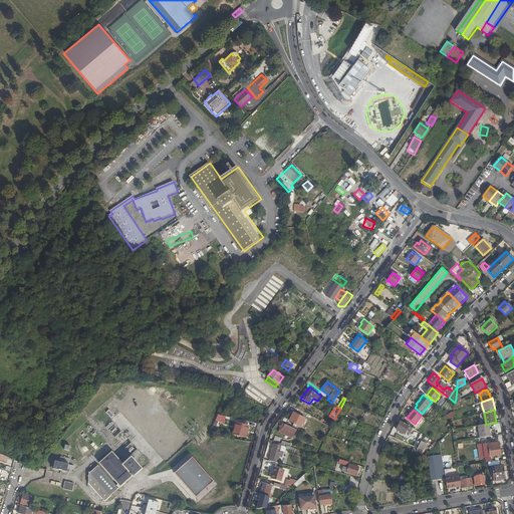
[(289,422),(297,426),(300,421),(302,422),(303,418),(293,413),(289,422)]
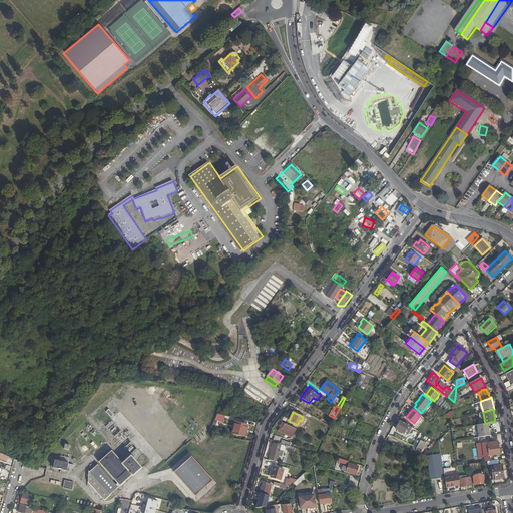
[(223,421),(225,416),(218,414),(214,423),(216,423),(217,420),(223,421)]
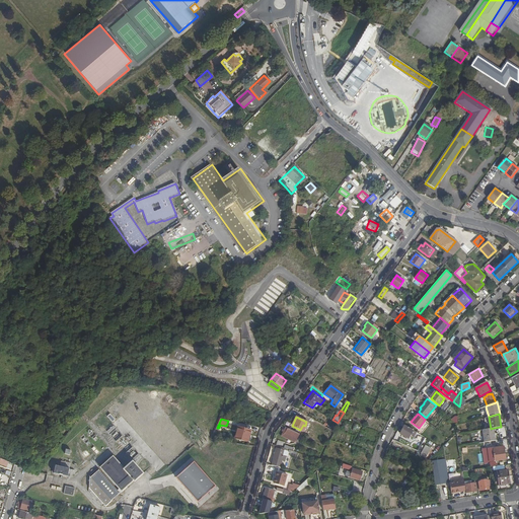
[(411,435),(412,434),(413,430),(404,426),(400,435),(409,439),(411,435)]
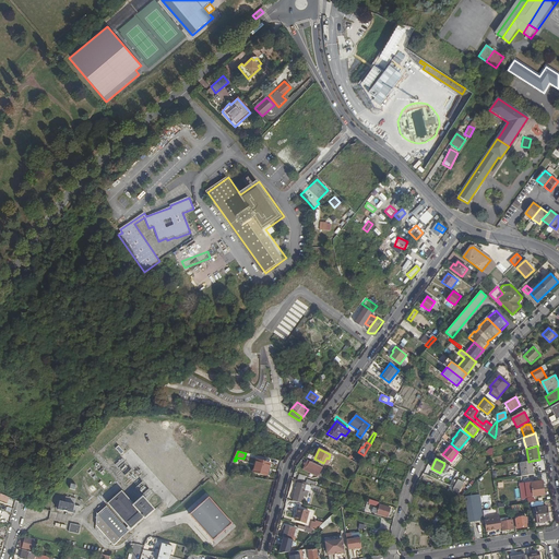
[(119,460),(115,467),(126,475),(130,467),(119,460)]
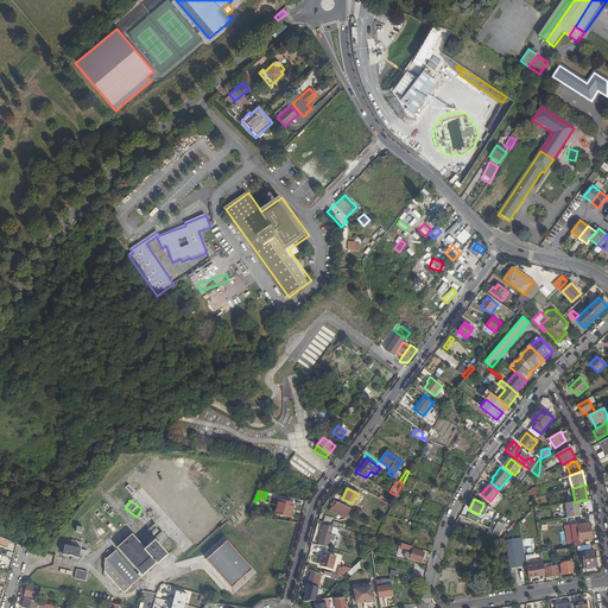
[(274,513),(291,518),(295,504),(284,501),(278,500),(276,508),(274,513)]
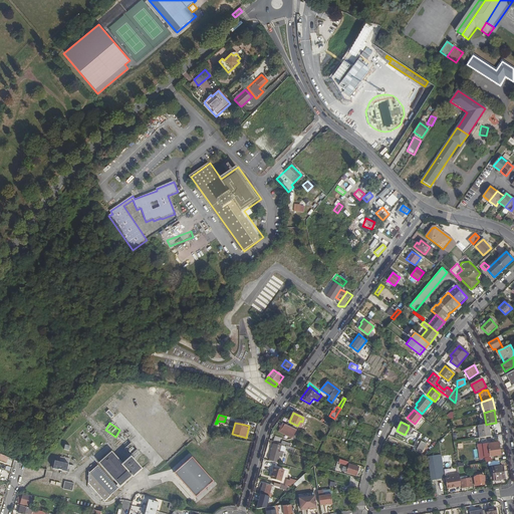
[(284,435),(286,431),(294,435),(297,430),(283,424),(279,432),(284,435)]
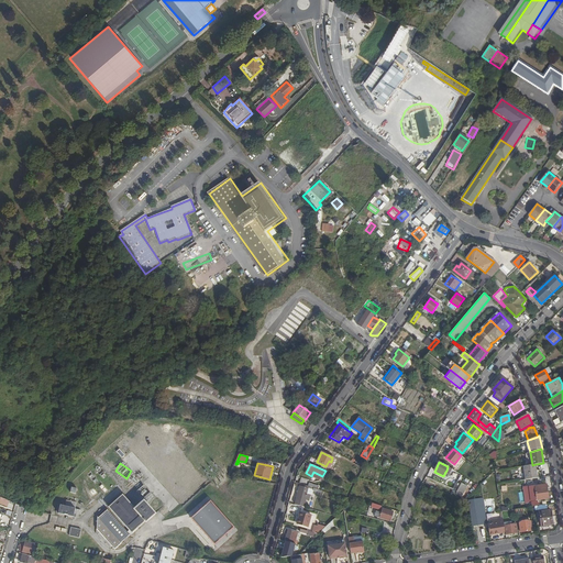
[(526,479),(538,478),(536,464),(532,465),(523,466),(526,479)]
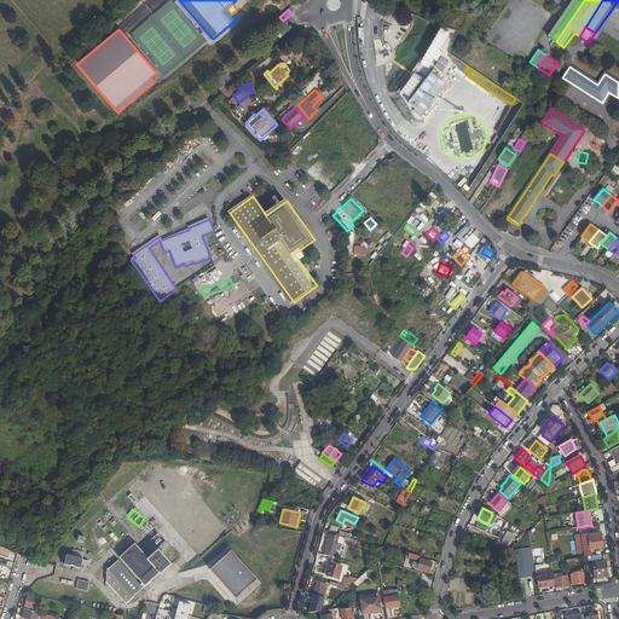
[(329,534),(324,554),(335,557),(336,550),(340,550),(341,544),(339,543),(340,537),(343,538),(343,539),(353,543),(354,539),(351,538),(339,534),(330,531),(327,530),(325,533),(329,534)]
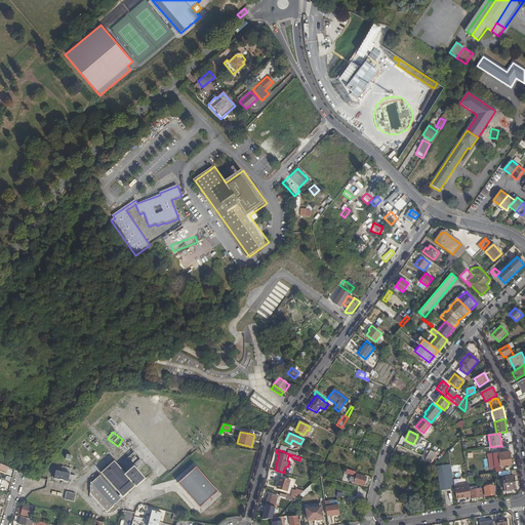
[(435,453),(431,451),(426,460),(430,463),(435,453)]
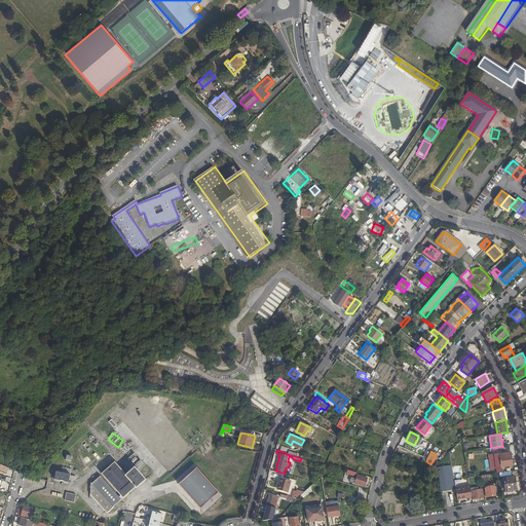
[(493,455),(495,468),(513,465),(511,452),(493,455)]
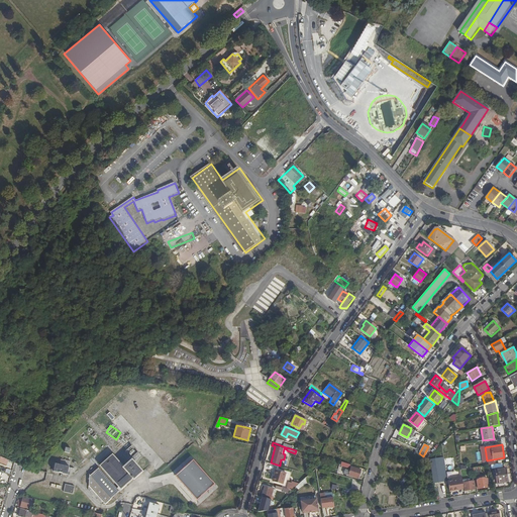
[(134,480),(142,472),(132,460),(124,468),(113,455),(101,467),(121,490),(133,479),(134,480)]
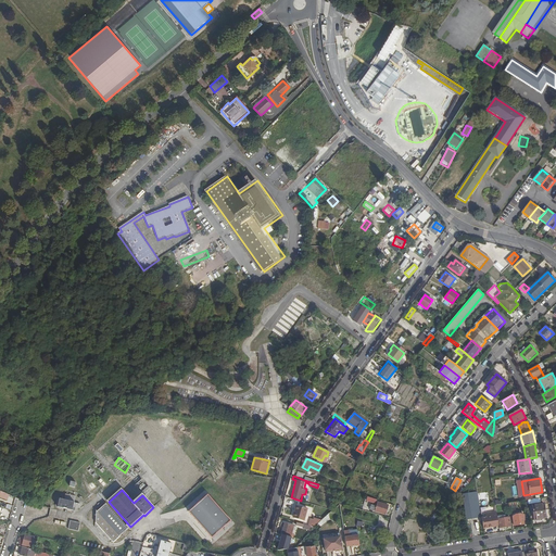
[(472,493),(477,518),(481,518),(478,492),(472,493)]
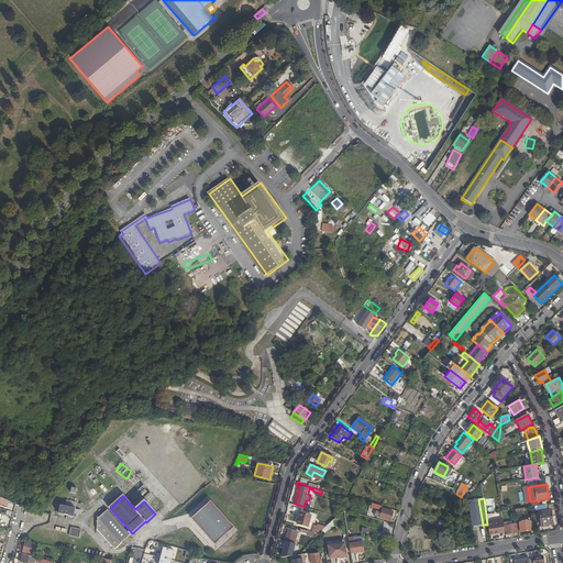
[(468,501),(473,531),(477,531),(476,526),(483,525),(478,499),(468,501)]
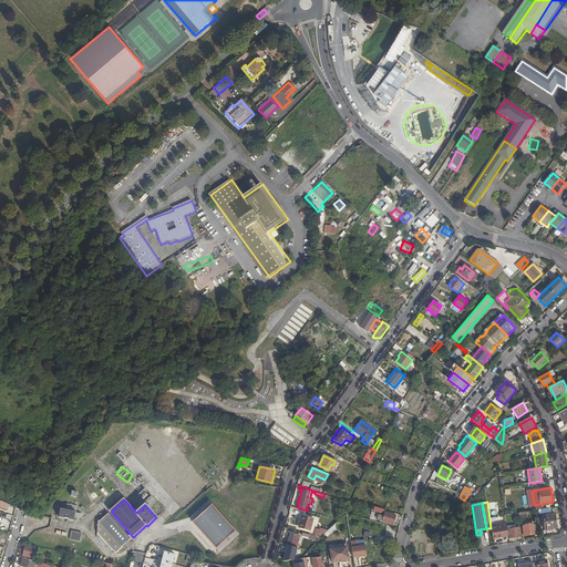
[(212,505),(192,523),(216,549),(236,532),(212,505)]
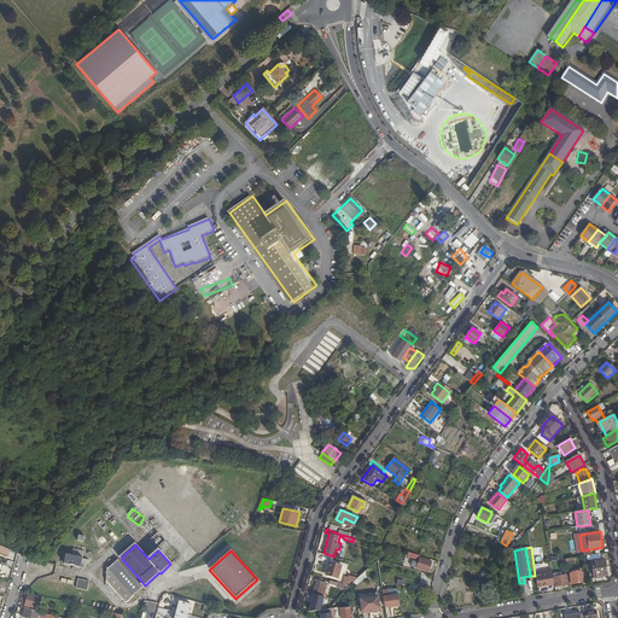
[(83,566),(81,565),(82,559),(66,555),(64,565),(83,570),(83,566)]
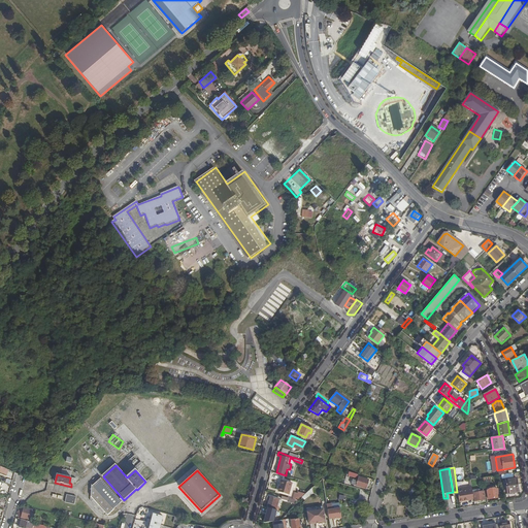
[(359,476),(356,486),(366,489),(368,480),(359,476)]
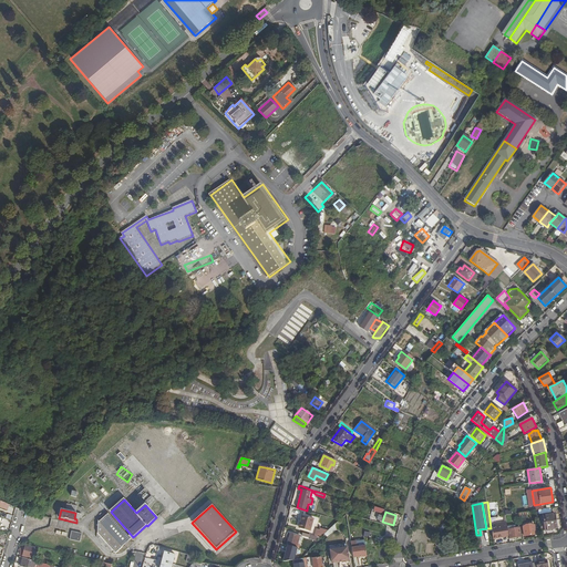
[(109,514),(100,522),(122,547),(131,538),(109,514)]
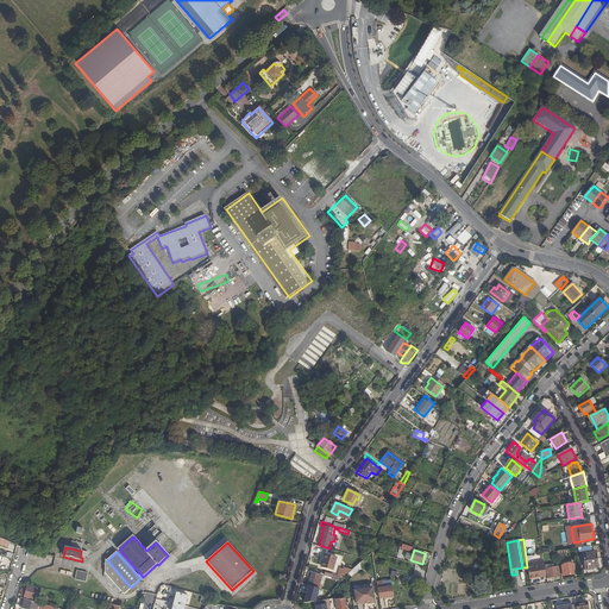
[(596,552),(583,553),(585,570),(598,567),(596,552)]
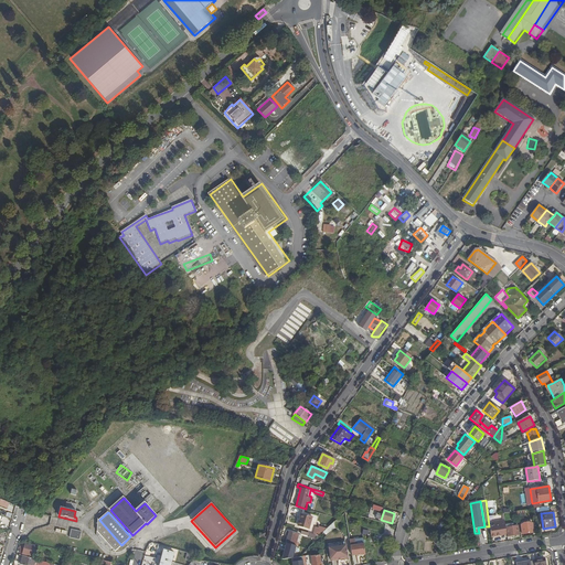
[(301,514),(298,526),(309,530),(312,518),(301,514)]
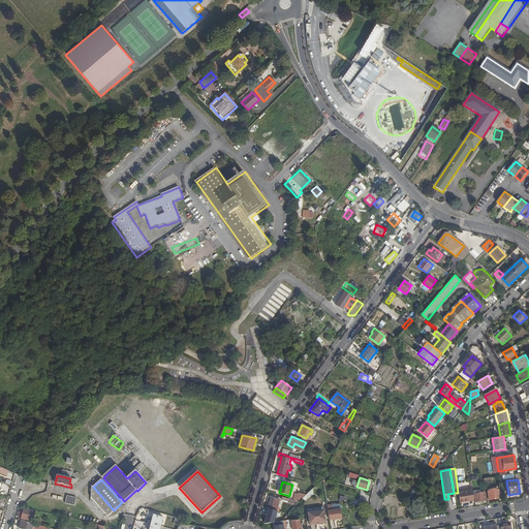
[(458,493),(460,503),(470,501),(470,499),(474,499),(472,488),(462,489),(462,492),(458,493)]
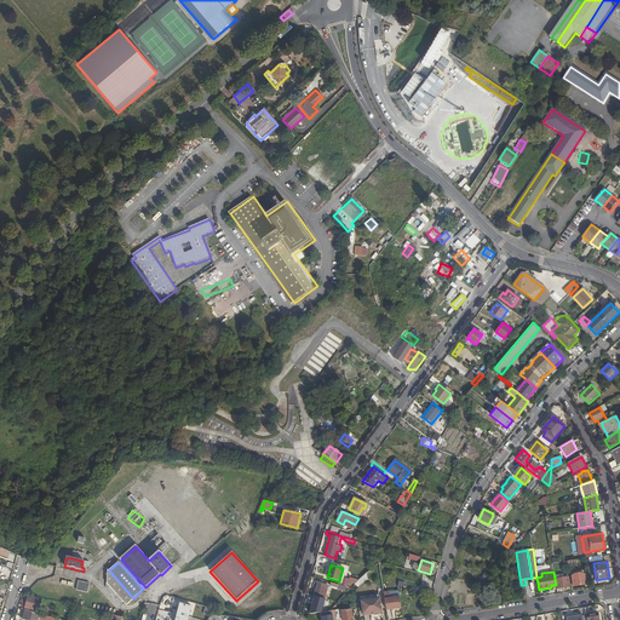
[(367,573),(354,584),(359,589),(367,580),(367,573)]
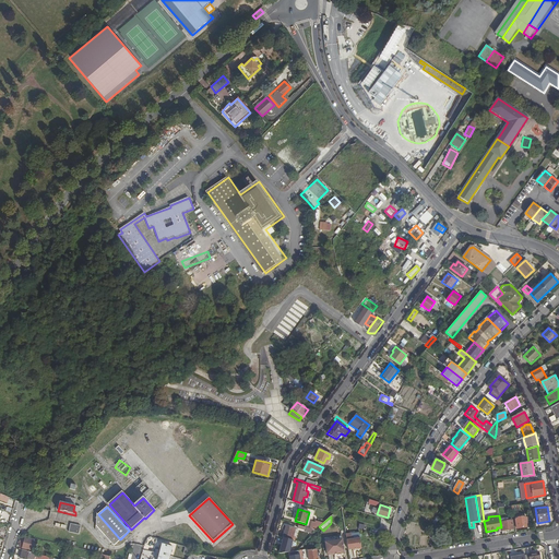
[(526,518),(525,516),(515,518),(518,528),(528,526),(527,518),(526,518)]
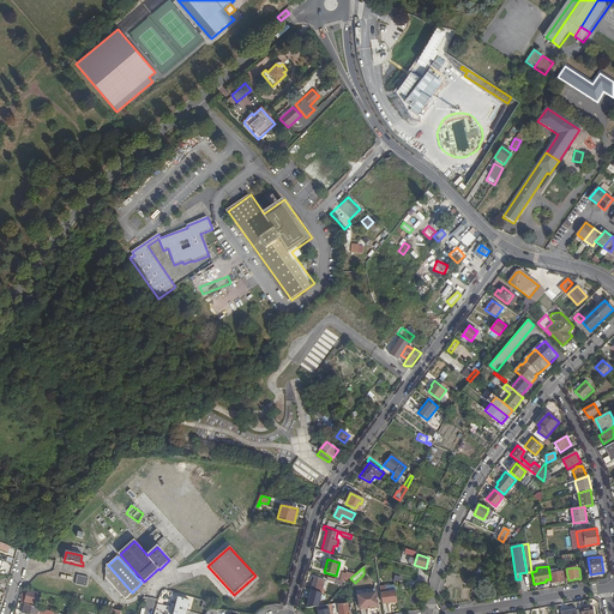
[(552,583),(564,581),(563,571),(551,573),(552,583)]
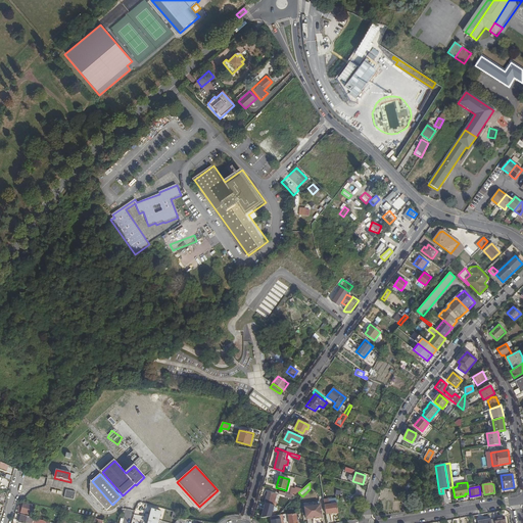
[(74,501),(76,492),(66,490),(64,498),(74,501)]
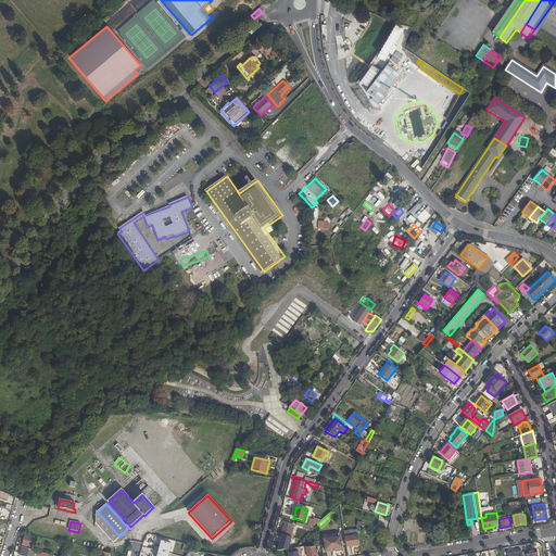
[(47,529),(52,531),(53,523),(46,522),(46,525),(42,525),(41,531),(46,532),(47,529)]
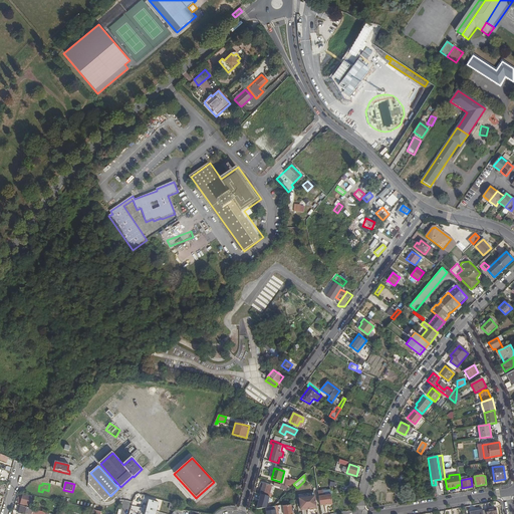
[(260,494),(269,496),(272,487),(272,486),(263,483),(260,494)]
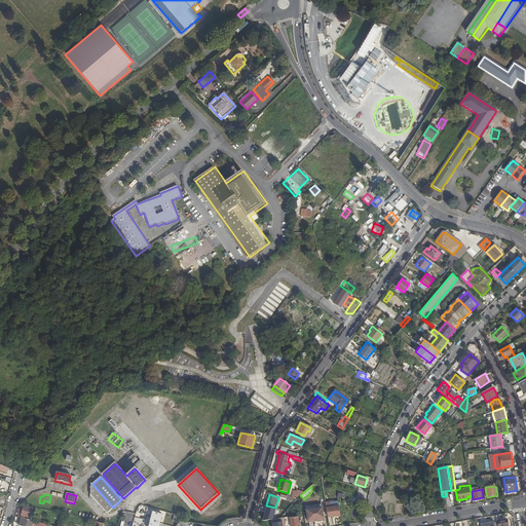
[(19,515),(28,518),(30,508),(21,505),(19,515)]
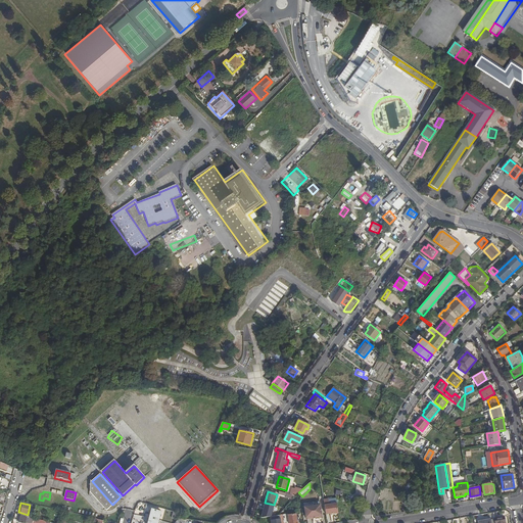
[(338,513),(336,504),(324,505),(326,515),(338,513)]
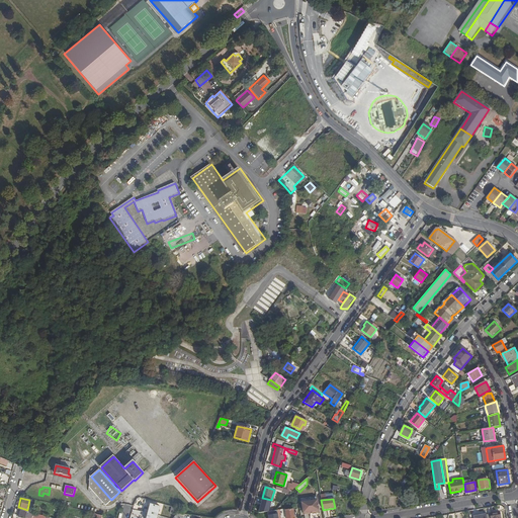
[(305,502),(307,512),(313,511),(313,513),(319,512),(317,500),(305,502)]
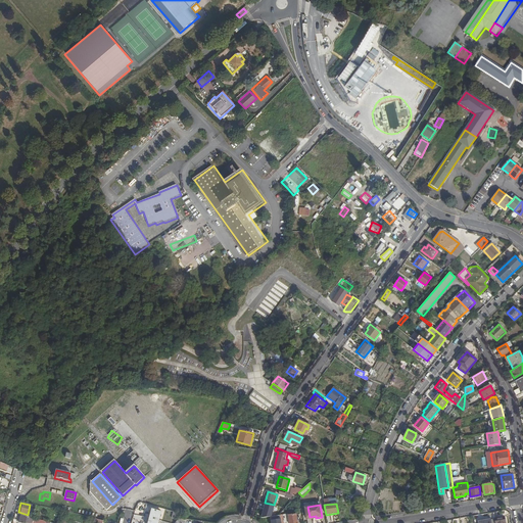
[(150,518),(158,520),(160,512),(152,509),(150,518)]
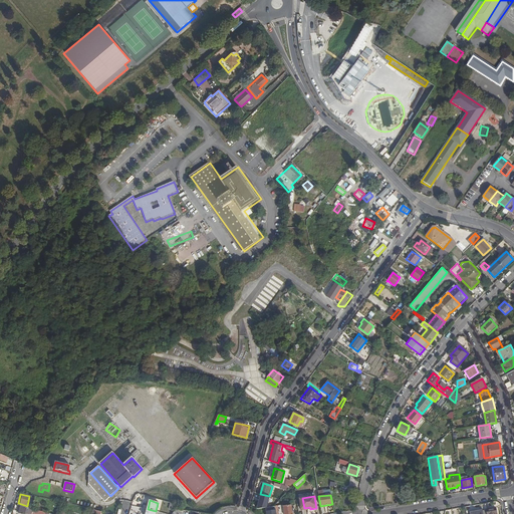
[(275,506),(276,513),(292,513),(291,506),(283,507),(282,505),(275,506)]
